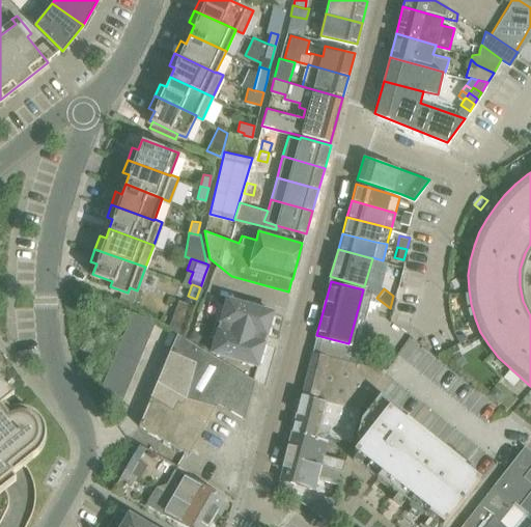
[(216,337),(212,351),(257,363),(263,341),(266,334),(272,311),(227,298),(223,311),(218,310),(211,335),(216,337)]
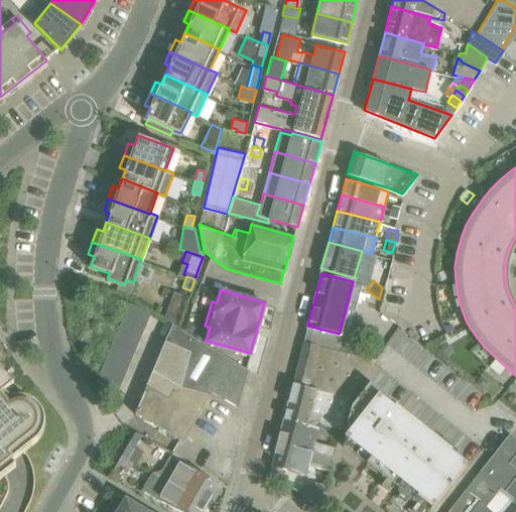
[(119,388),(151,309),(129,300),(97,379),(119,388)]
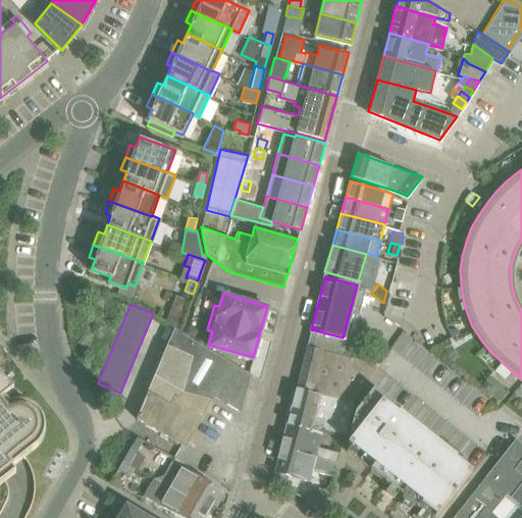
[(193,337),(198,328),(189,323),(184,331),(193,337)]
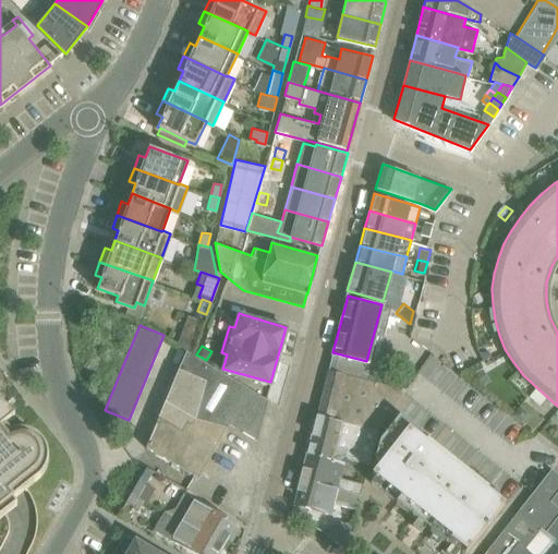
[(197,476),(226,425),(229,421),(256,437),(267,398),(186,350),(146,445),(197,476)]
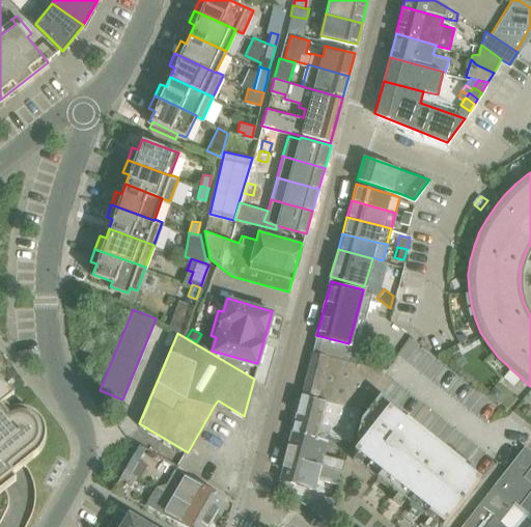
[(316,335),(312,351),(345,359),(348,343),(316,335)]
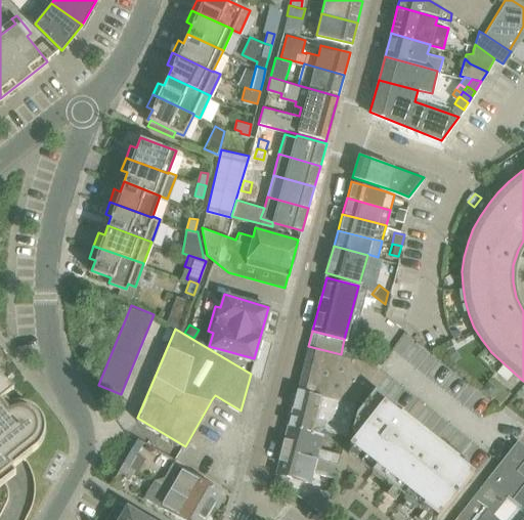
[(460,355),(452,344),(445,349),(451,359),(460,355)]
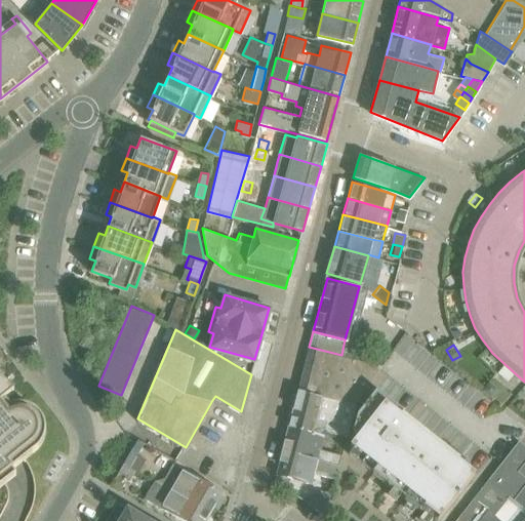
[(379,365),(341,355),(309,347),(298,390),(355,405),(355,403),(379,365)]
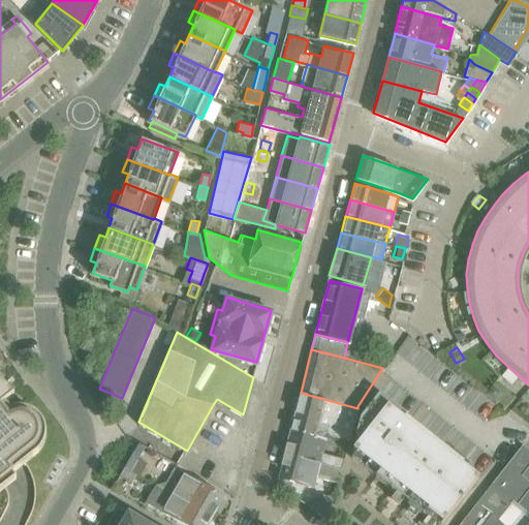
[(0,488),(16,476),(11,471),(35,452),(40,445),(44,437),(44,429),(42,421),(37,413),(30,409),(22,407),(12,408),(5,412),(0,406),(14,395),(3,381),(0,383),(0,488)]
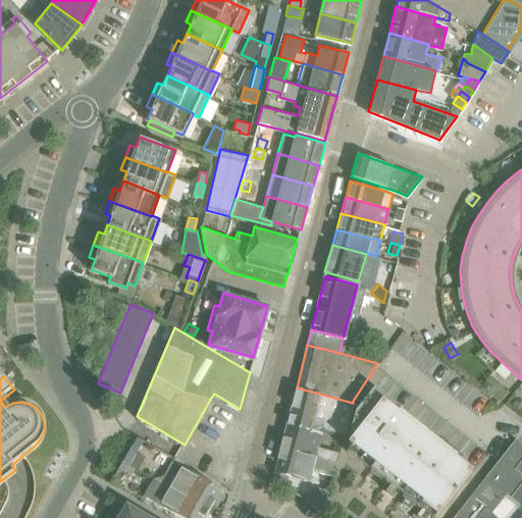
[(478,386),(487,394),(491,389),(482,381),(478,386)]
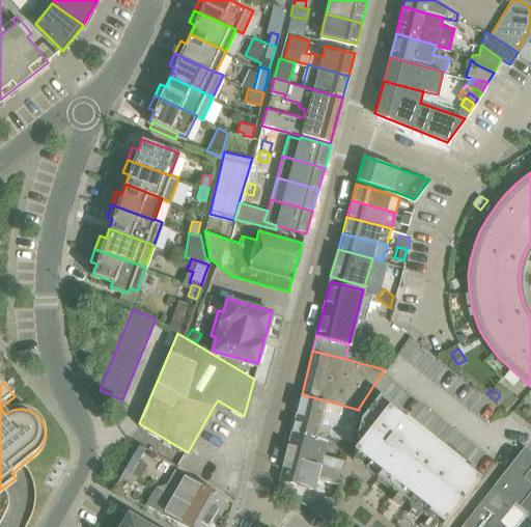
[(362,439),(354,449),(356,451),(357,449),(382,469),(376,476),(400,495),(441,526),(467,495),(479,479),(403,419),(408,415),(381,393),(361,418),(356,435),(362,439)]
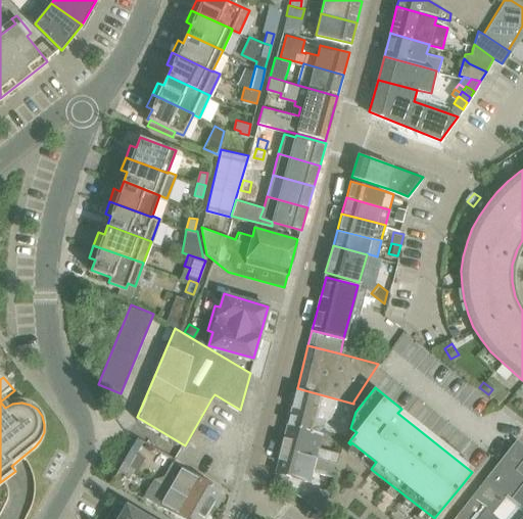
[(297,388),(288,423),(322,432),(323,427),(345,433),(353,404),(297,388)]
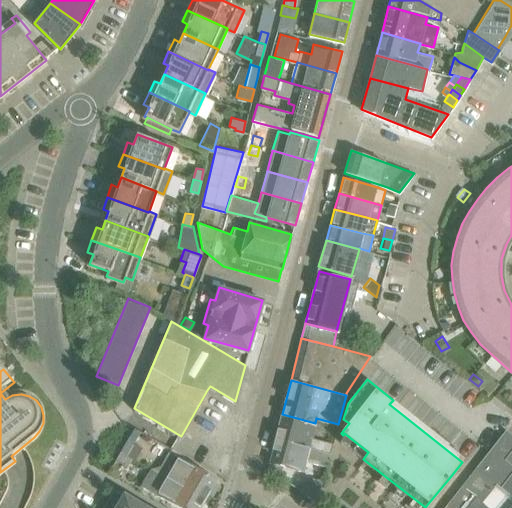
[(282,414),(275,438),(308,447),(329,452),(332,442),(311,437),(315,423),(282,414)]
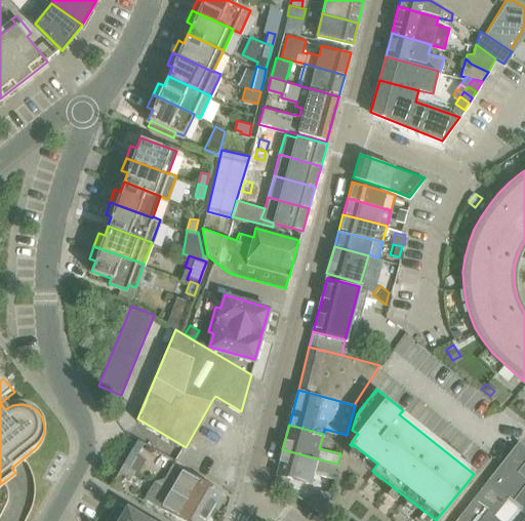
[(524,445),(518,440),(505,457),(524,475),(524,477),(510,494),(524,509),(524,445)]
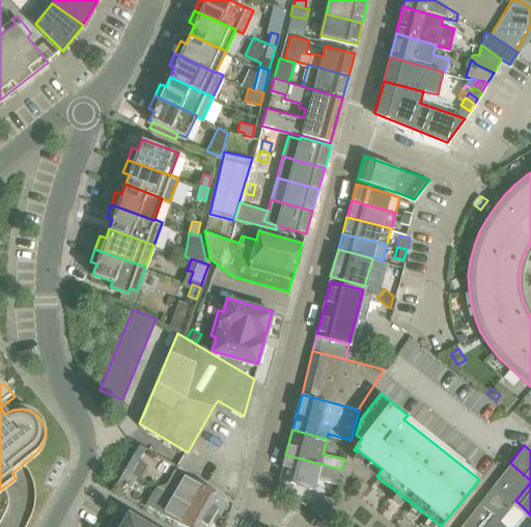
[(132,471),(145,479),(156,463),(150,460),(155,451),(146,446),(132,471)]
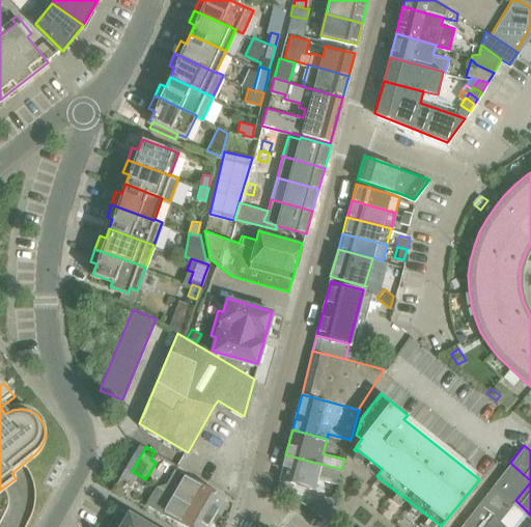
[(285,454),(280,478),(314,487),(317,473),(339,478),(341,469),(319,464),(285,454)]
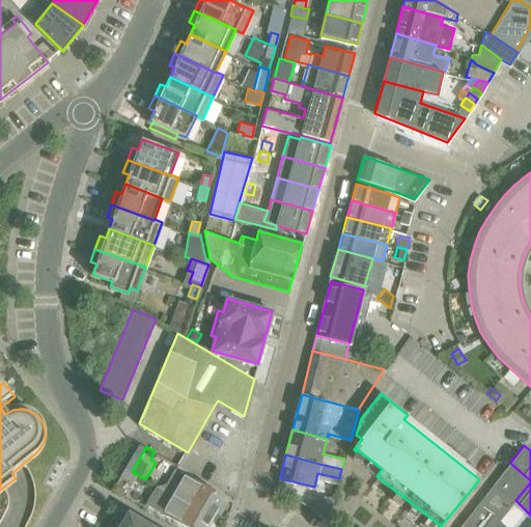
[(530,480),(510,463),(494,482),(515,500),(530,482),(530,480)]
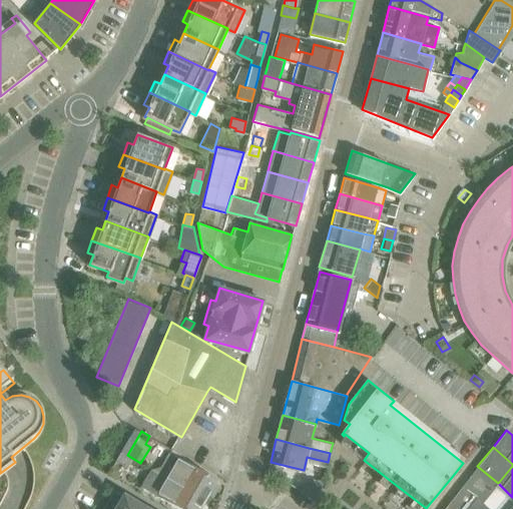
[(169,453),(157,473),(182,489),(185,483),(206,495),(215,480),(169,453)]
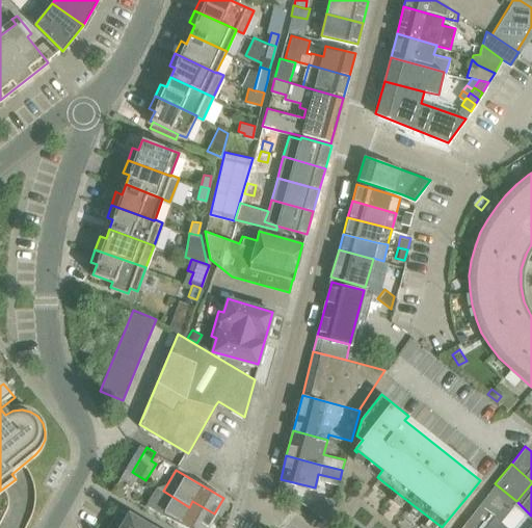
[(112,490),(122,495),(126,489),(116,483),(112,490)]
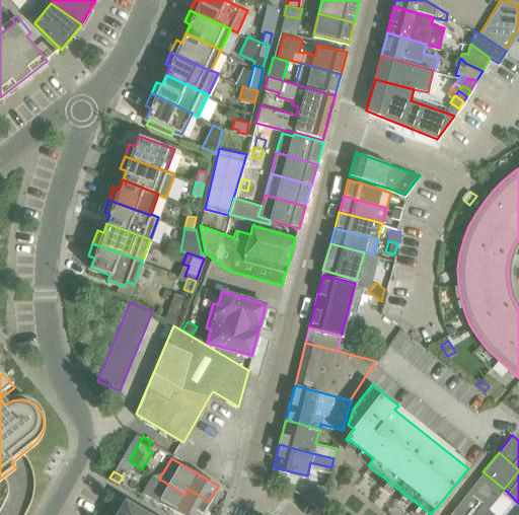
[(473,484),(467,491),(488,508),(489,506),(504,489),(483,471),(473,484)]
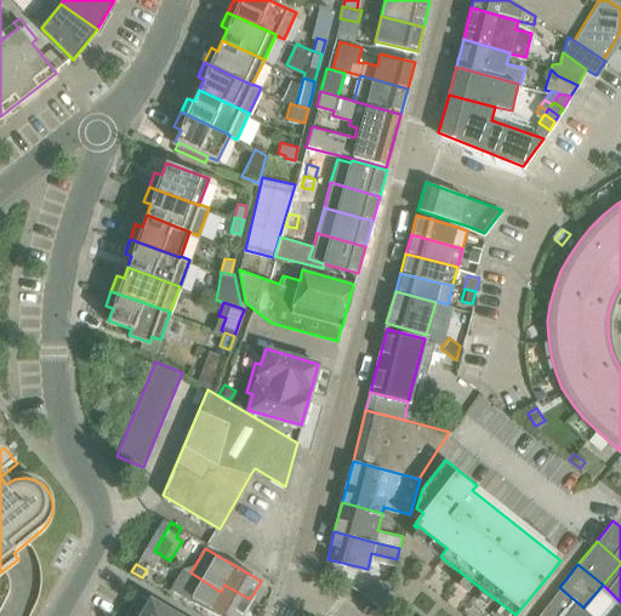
[(218,615),(239,615),(250,599),(224,585),(221,592),(191,572),(183,568),(171,588),(218,615)]
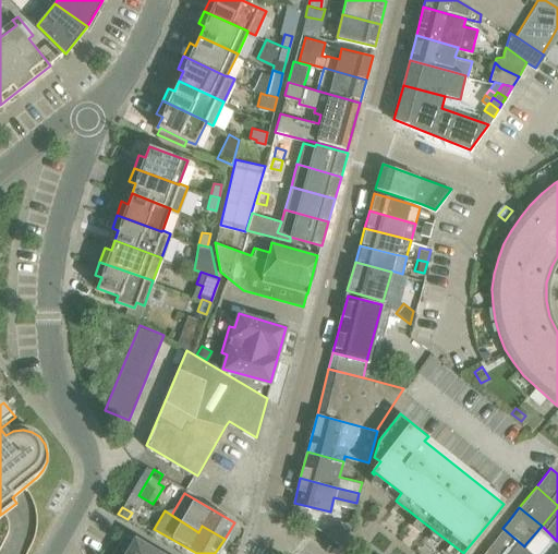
[(342,521),(327,533),(331,538),(332,538),(336,541),(343,549),(351,524),(342,521)]
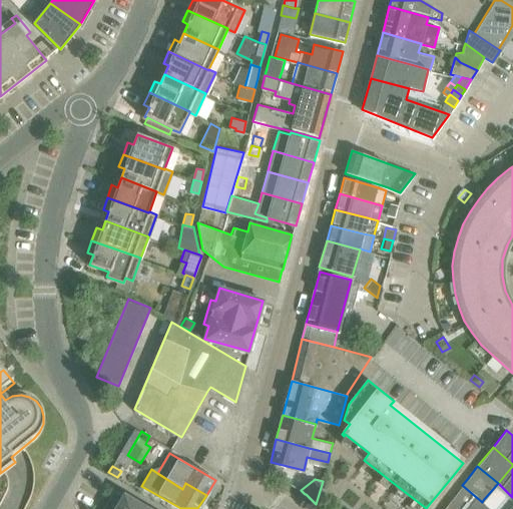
[(512,508),(512,497),(498,483),(483,500),(493,508),(512,508)]
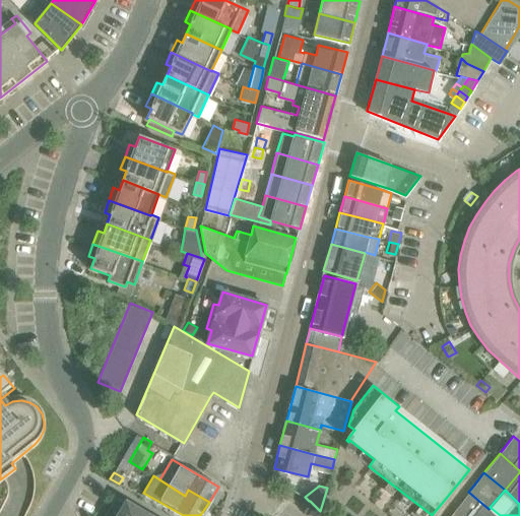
[(468,492),(453,510),(459,515),(500,515),(490,507),(489,509),(468,492)]
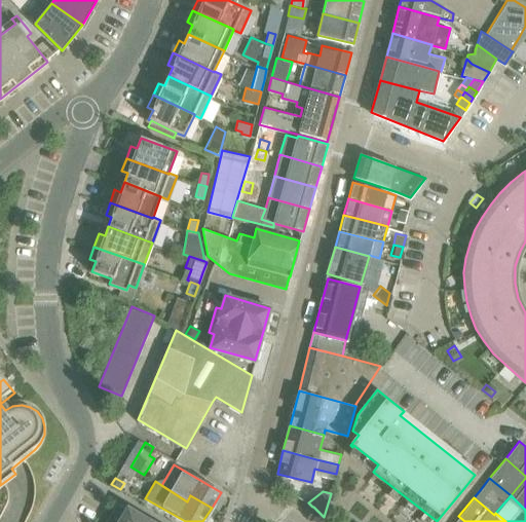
[(151,521),(117,501),(104,521),(151,521)]
